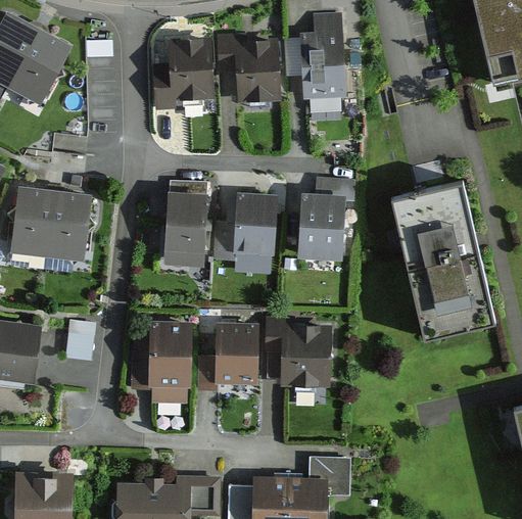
[(521,0),(469,0),(489,89),(521,82),(521,0)]
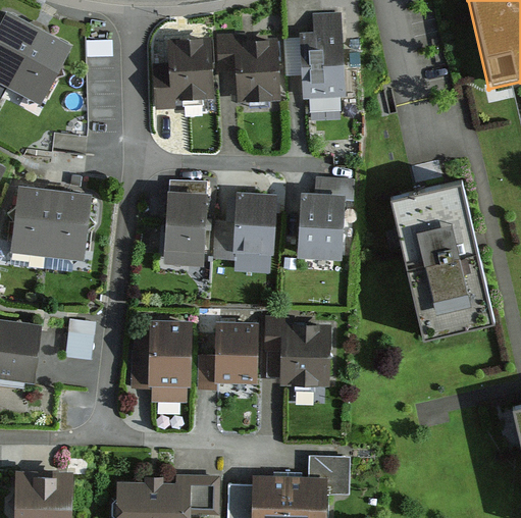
[(72,45),(9,10),(0,27),(0,84),(39,105),(72,45)]
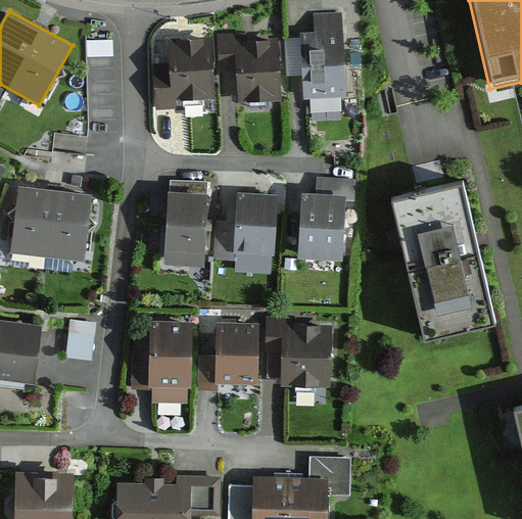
[(313,32),(300,33),(301,39),(284,40),(287,79),(301,78),(302,100),(348,97),(343,15),(312,17),(313,32)]
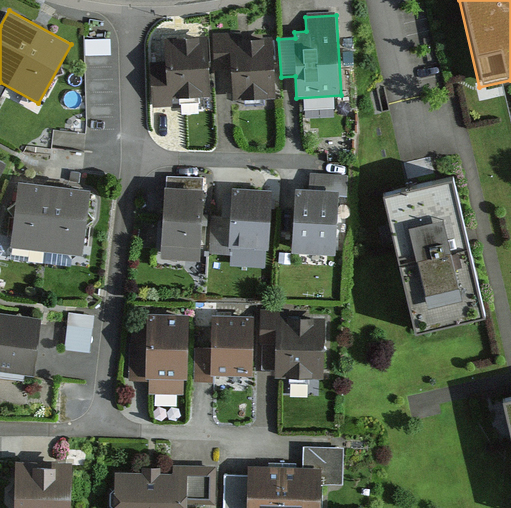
[(274,96),(272,37),(230,39),(230,35),(213,36),(214,71),(231,71),(233,98),(274,96)]
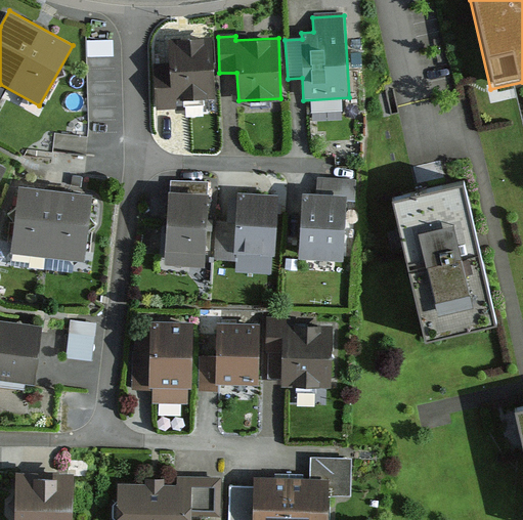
[(214,97),(212,38),(169,40),(170,72),(154,73),(156,109),(174,107),(174,99),(214,97)]
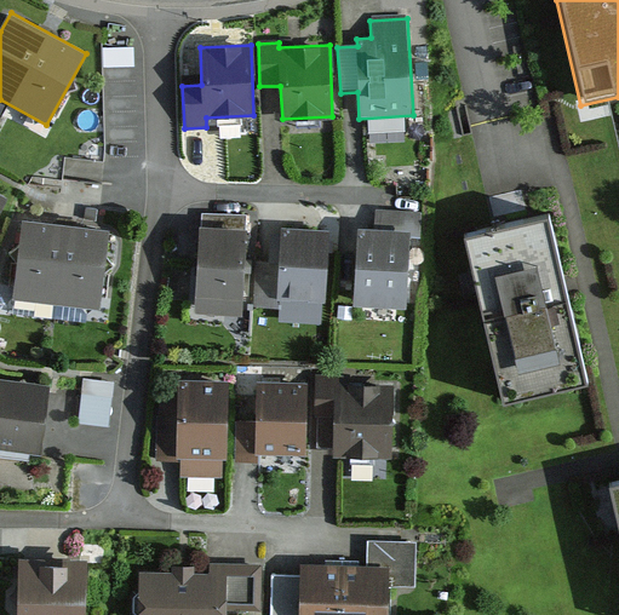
[(357,248),(354,302),(403,304),(407,237),(418,237),(419,216),(376,213),(374,224),(359,223),(357,248)]
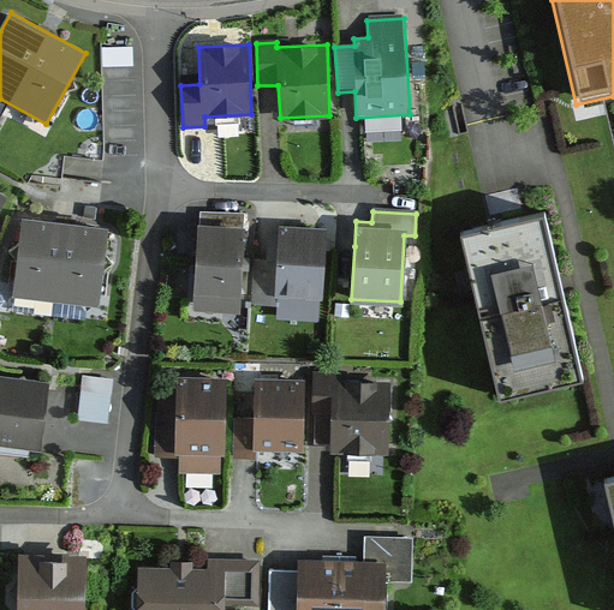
[(109,226),(23,214),(12,294),(99,305),(109,226)]
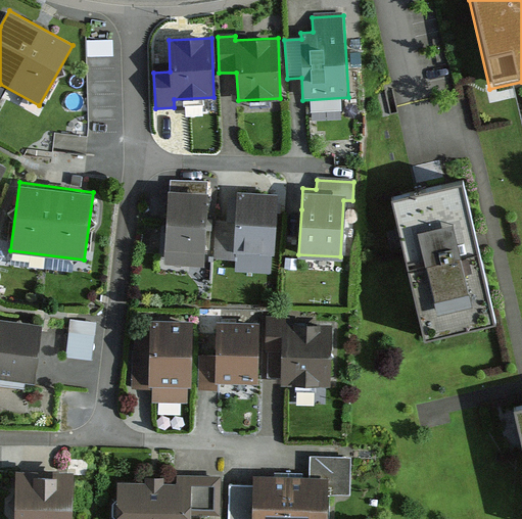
[(208,184),(169,182),(164,263),(203,265),(208,184)]
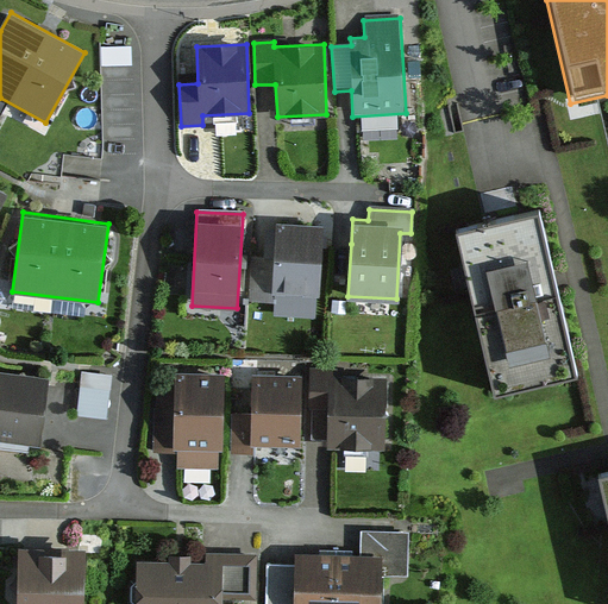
[(553,285),(538,214),(457,232),(494,397),(575,379),(553,285)]
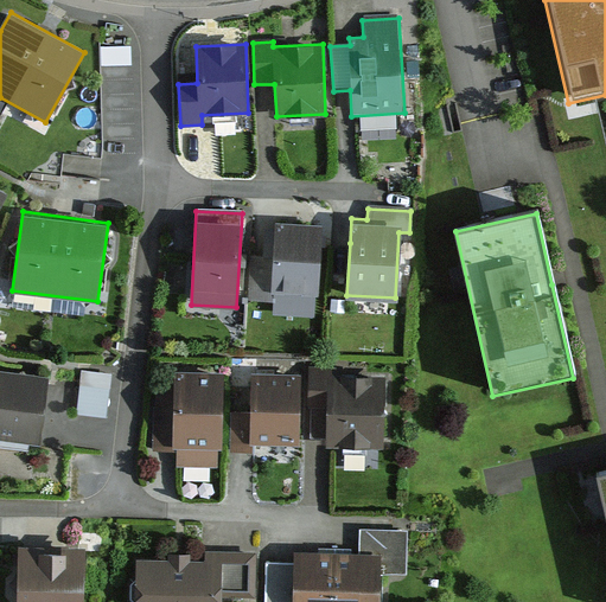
[(318,296),(320,226),(275,224),(274,243),(274,260),(253,260),(252,300),(275,301),(274,319),(313,320),(314,296),(318,296)]
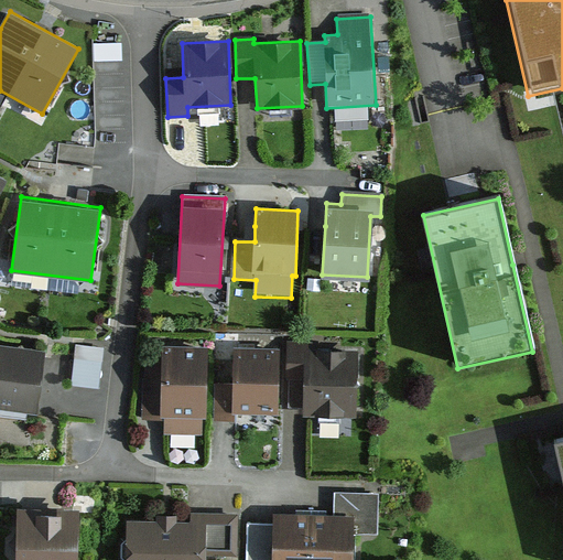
[(205,419),(207,345),(160,344),(160,367),(142,367),(141,424),(165,426),(165,434),(199,435),(199,419),(205,419)]
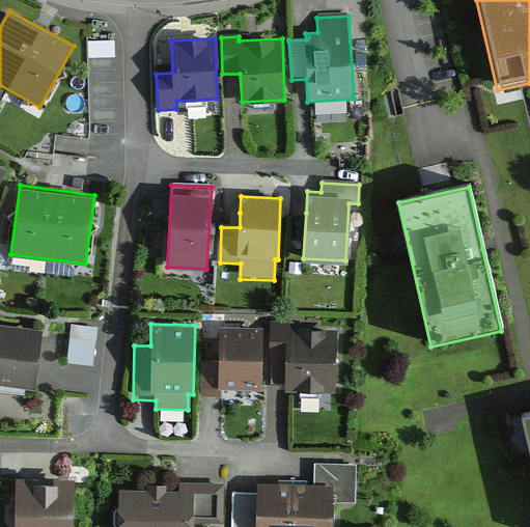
[(334,391),(334,332),(286,332),(286,325),(270,325),(269,364),(286,364),(286,391),(334,391)]
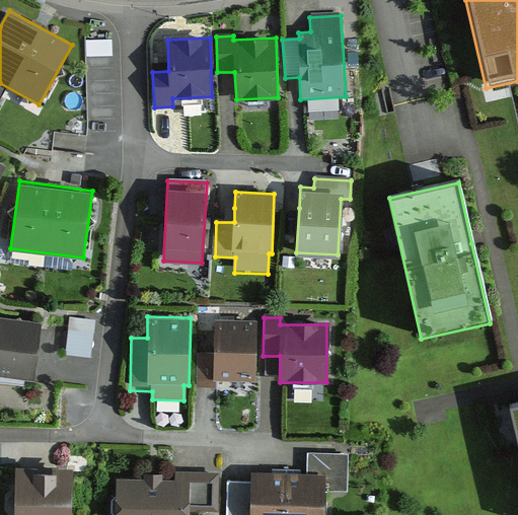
[(0,377),(35,381),(38,352),(42,323),(0,318),(0,377)]
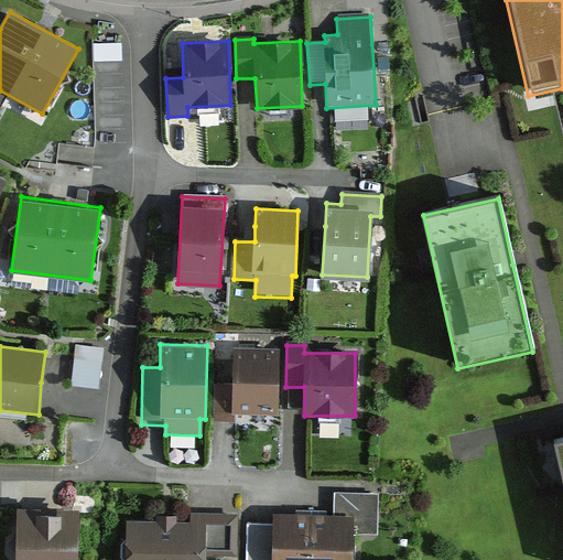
[(280,348),(233,347),(231,375),(214,375),(213,422),(236,422),(236,415),(278,416),(280,348)]
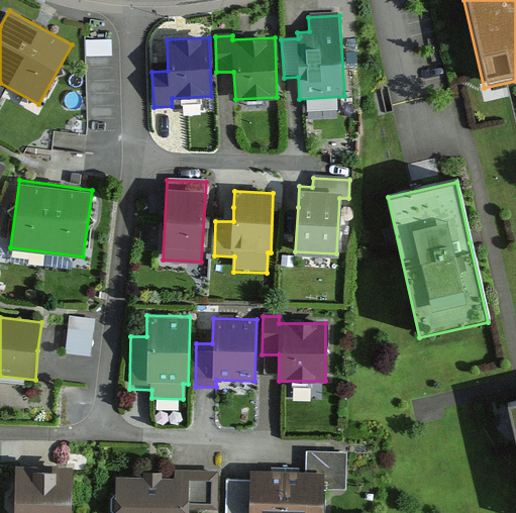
[(66,352),(89,356),(94,324),(70,320),(66,352)]
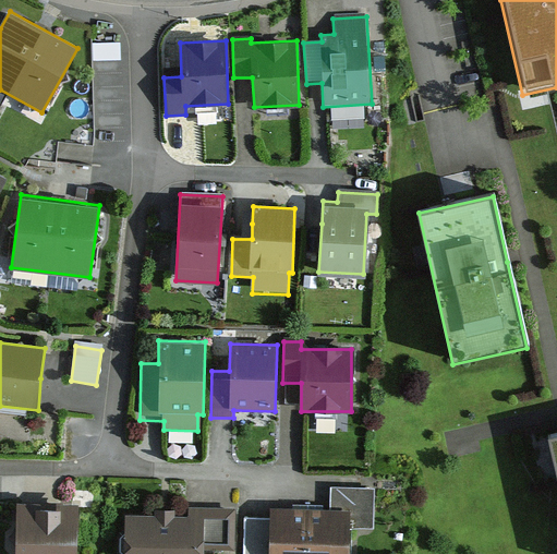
[(556,437),(546,441),(556,488),(556,437)]
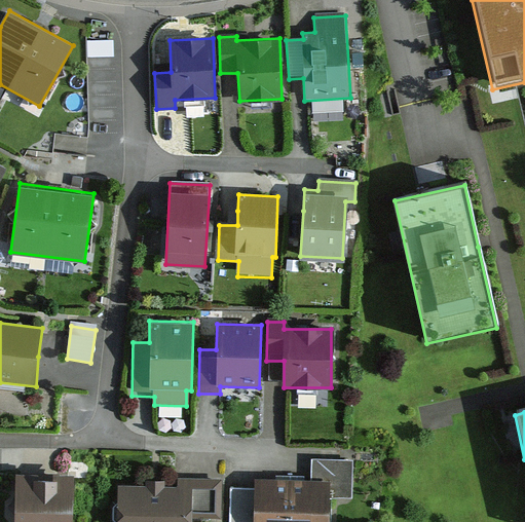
[(312,481),(255,479),(255,488),(230,488),(229,521),(328,521),(329,495),(348,495),(349,463),(312,462),(312,481)]
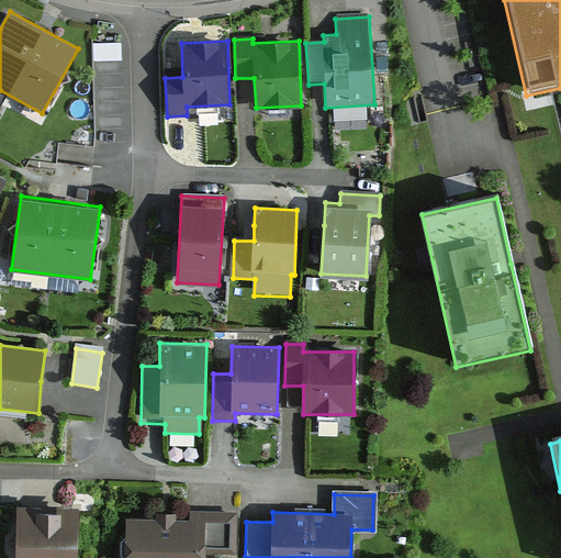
[(77,509),(18,506),(15,557),(75,557),(76,540),(77,509)]
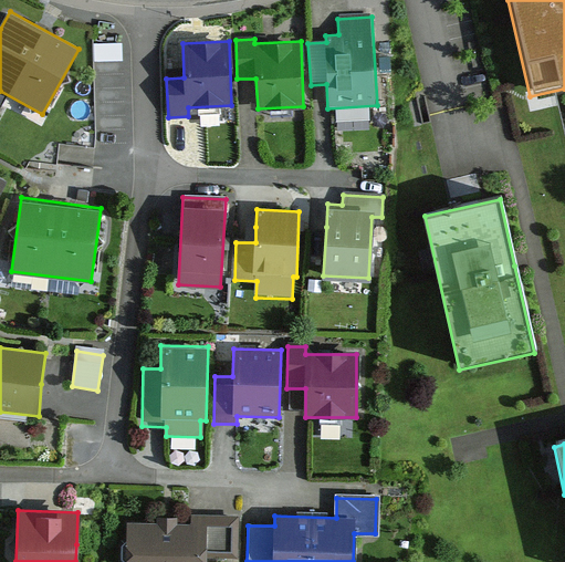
[(155,523),(127,523),(125,561),(205,561),(205,558),(238,559),(239,514),(189,513),(189,523),(179,523),(179,516),(155,514),(155,523)]
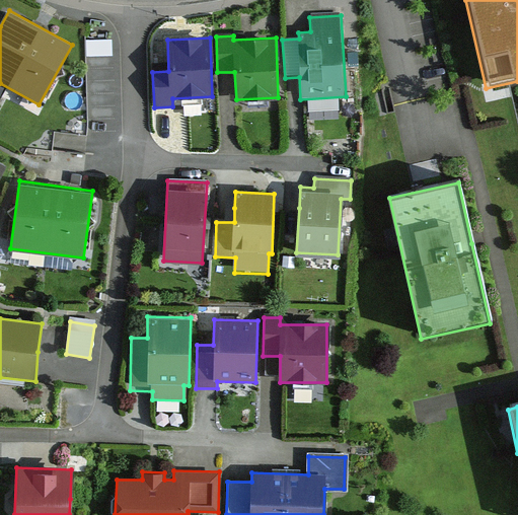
All buildings are outlined.
